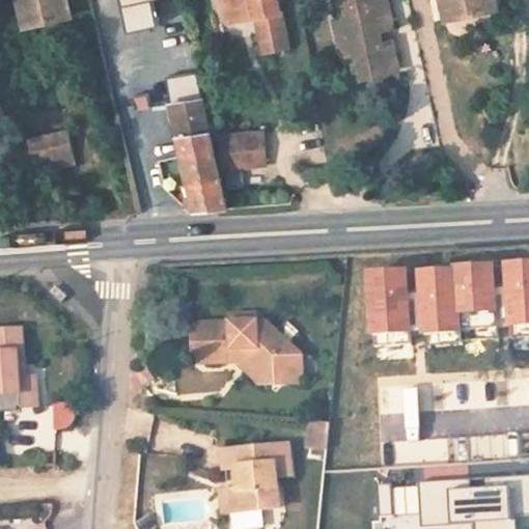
[(67,7),(65,0),(23,0),(28,17),(67,7)]
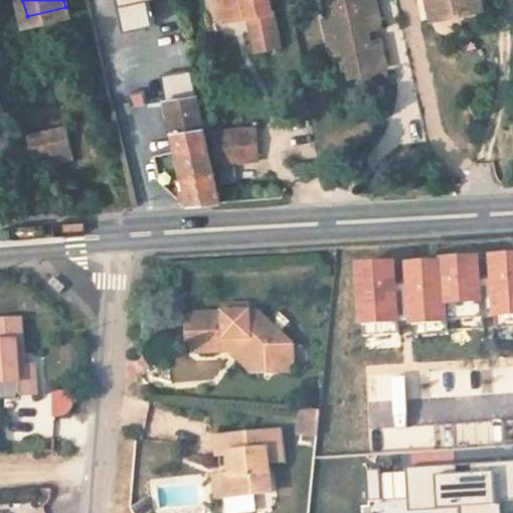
[(114,0),(121,30),(150,23),(145,0),(114,0)]
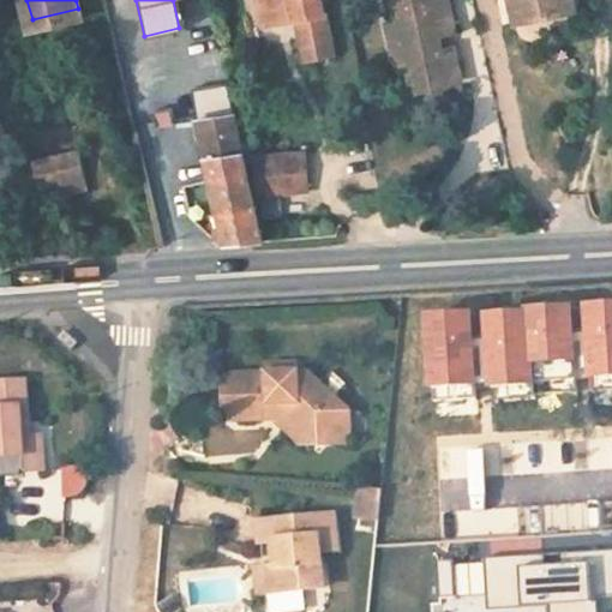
[(334,54),(321,0),(264,0),(271,28),(295,22),(305,59),(334,54)]
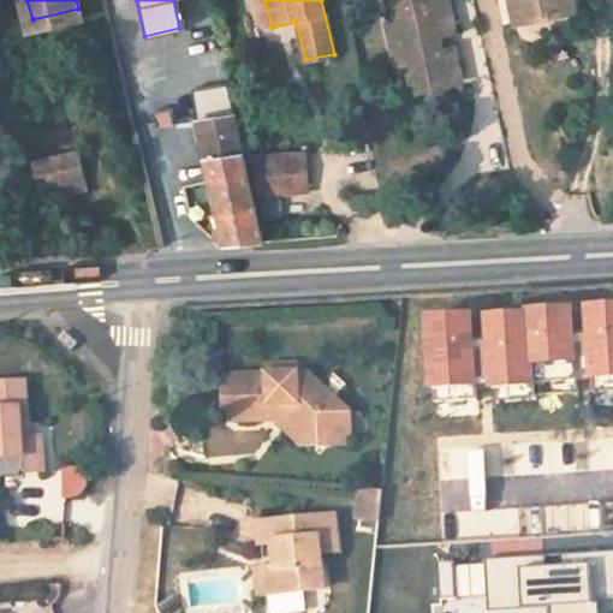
[(416,79),(397,0),(387,0),(396,36),(387,46),(396,84),(416,79)]
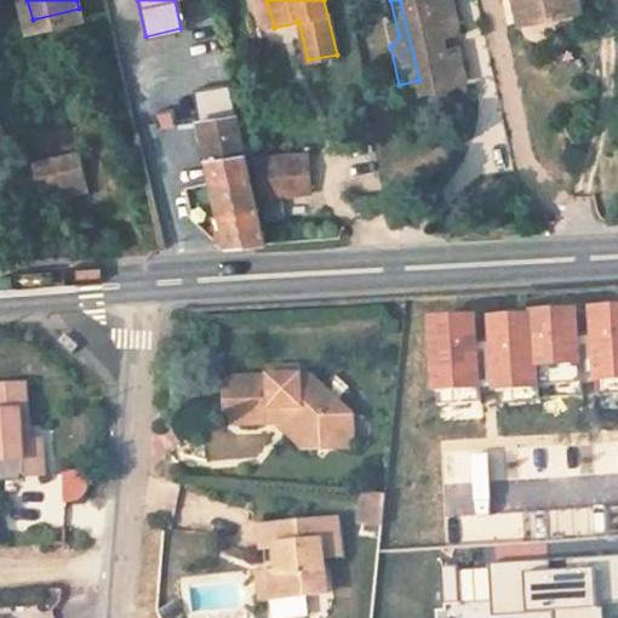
[(464,47),(452,0),(400,0),(419,80),(425,110),(468,101),(461,63),(450,63),(446,50),(464,47)]
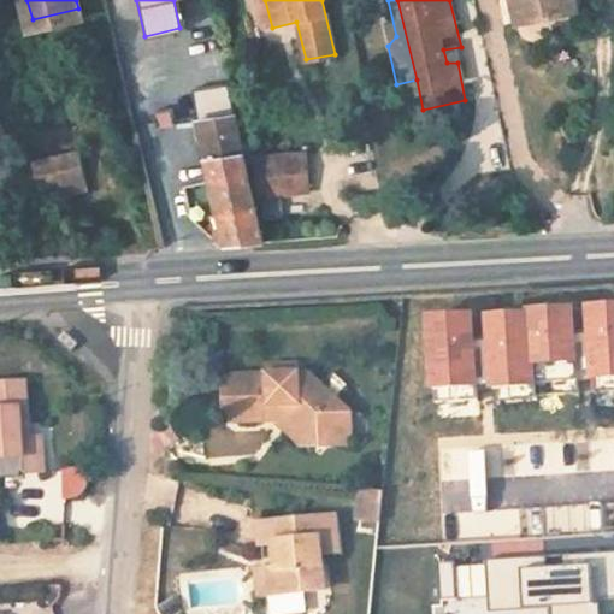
[(506,0),(515,42),(566,30),(559,0),(506,0)]
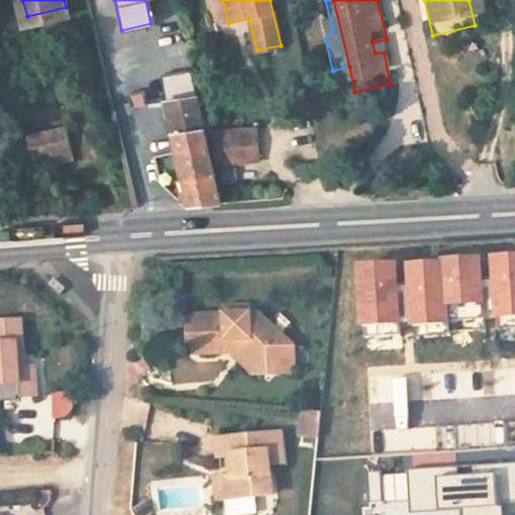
[(489,22),(483,0),(469,0),(475,25),(489,22)]
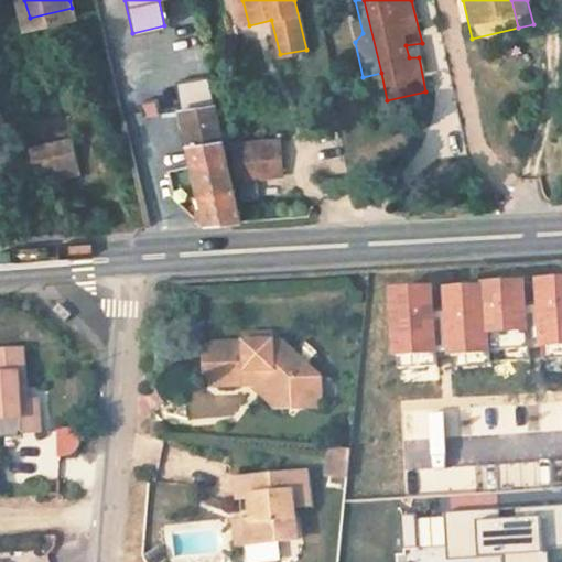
[(181,111),(213,105),(205,73),(173,80),(175,87),(181,111)]
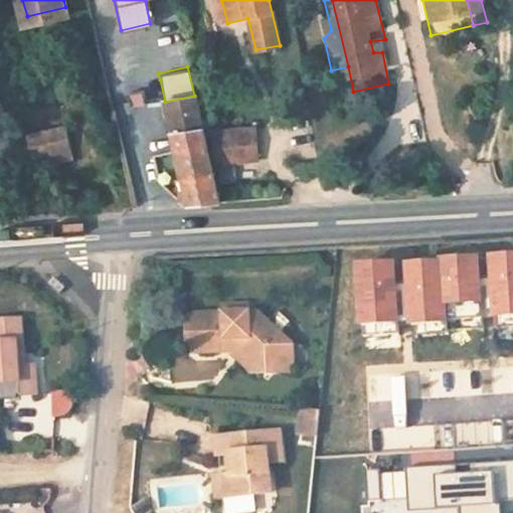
[(353,92),(348,66),(331,70),(336,96),(353,92)]
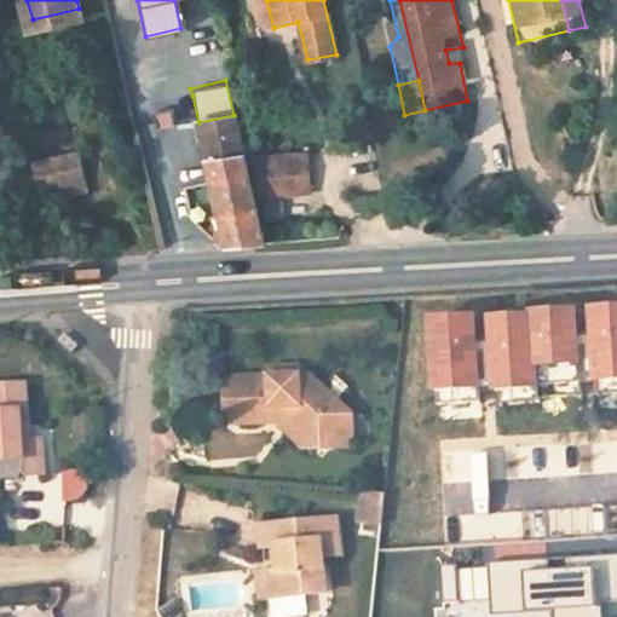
[(199,122),(192,96),(151,105),(154,117),(171,114),(173,127),(199,122)]
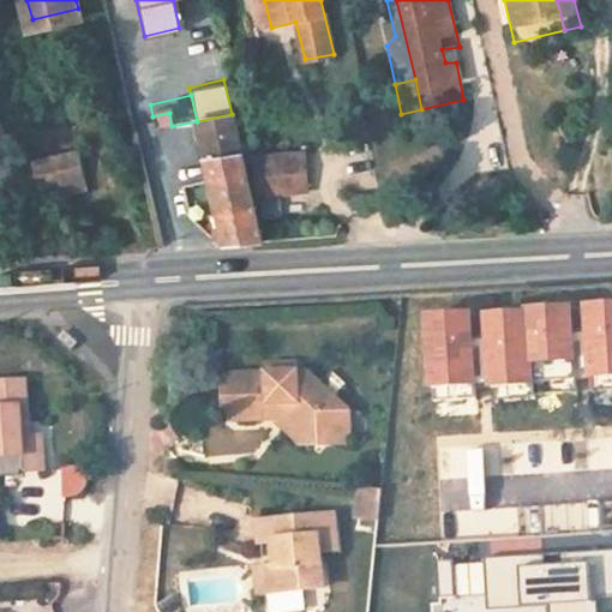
[(243,155),(232,114),(197,121),(223,229),(214,232),(217,245),(264,241),(252,193),(243,155)]
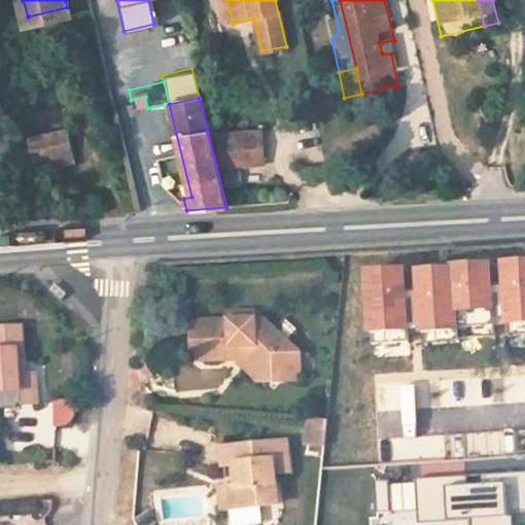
[(255,159),(249,125),(208,133),(216,166),(255,159)]
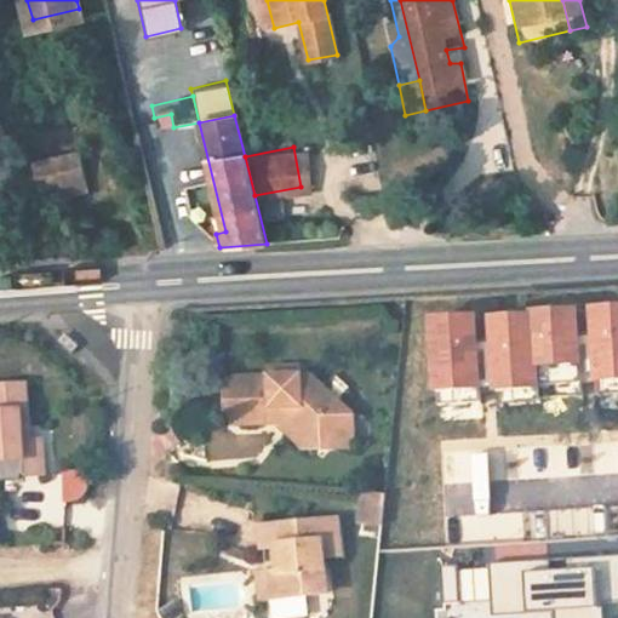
[(96,187),(87,148),(35,159),(45,198),(96,187)]
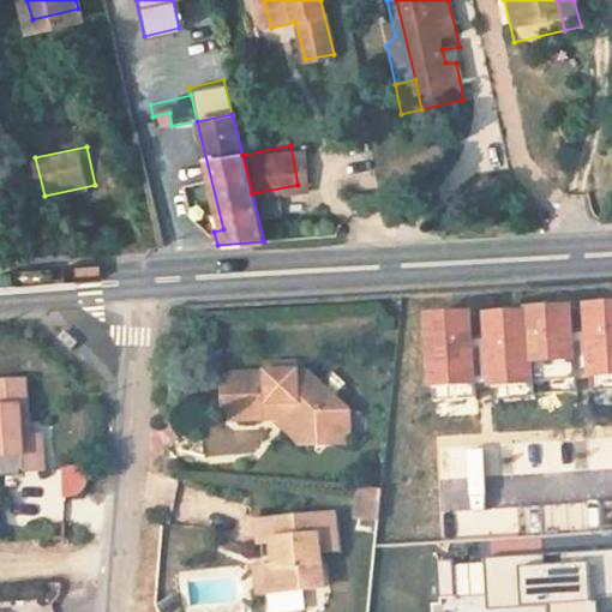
[(570,309),(569,306),(527,307),(528,311),(504,312),(505,315),(469,316),(469,311),(426,313),(431,399),(474,396),(473,383),(471,339),(487,337),(490,383),(490,387),(532,384),(533,393),(575,390),(574,378),(571,331),(588,330),(591,377),(592,389),(611,387),(611,303),(587,304),(587,307),(570,309)]
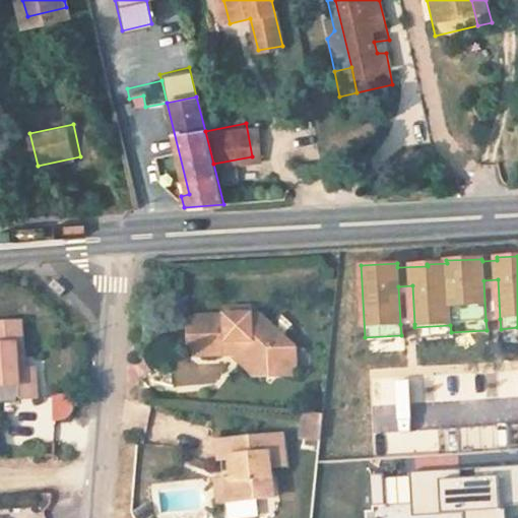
[(483,280),(486,320),(500,319),(498,279),(483,280)]
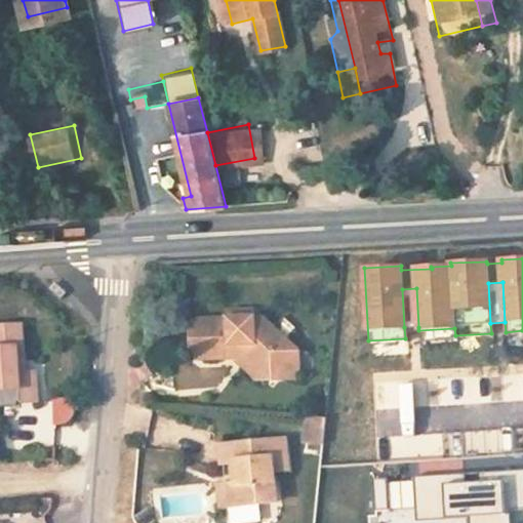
[(402,289),(404,327),(418,327),(416,288),(402,289)]
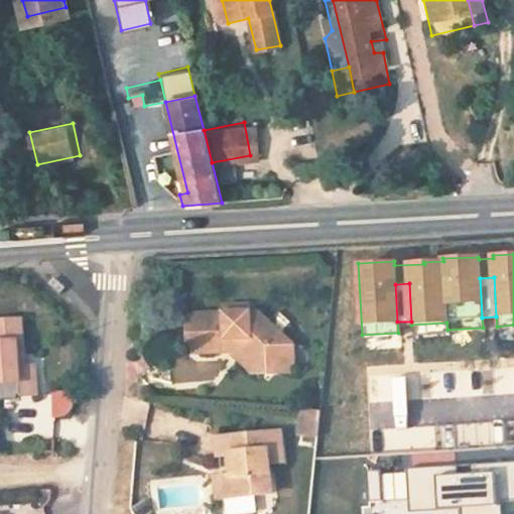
[(283,339),(254,312),(244,312),(243,304),(219,305),(219,313),(191,315),(183,323),(184,348),(193,355),(227,353),(241,351),(264,372),(284,350),(283,339)]
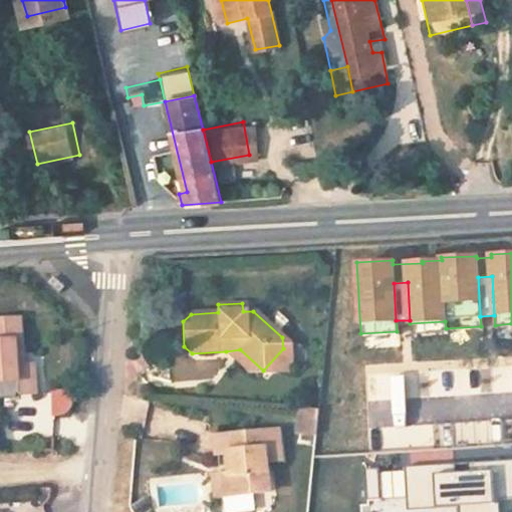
[(166,325),(167,313),(156,313),(155,325),(166,325)]
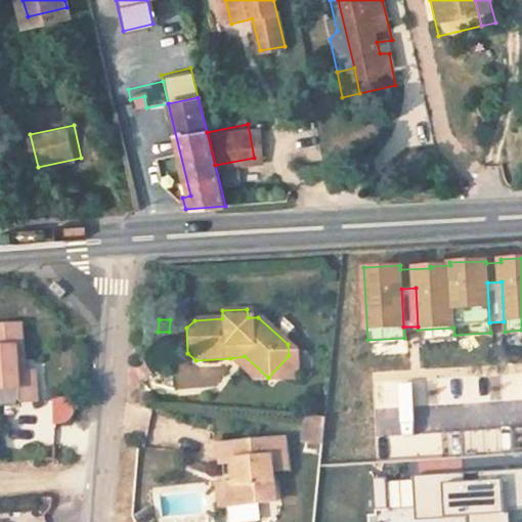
[(31,371),(28,322),(0,323),(0,390),(23,389),(24,389),(24,401),(44,400),(43,370),(31,371)]
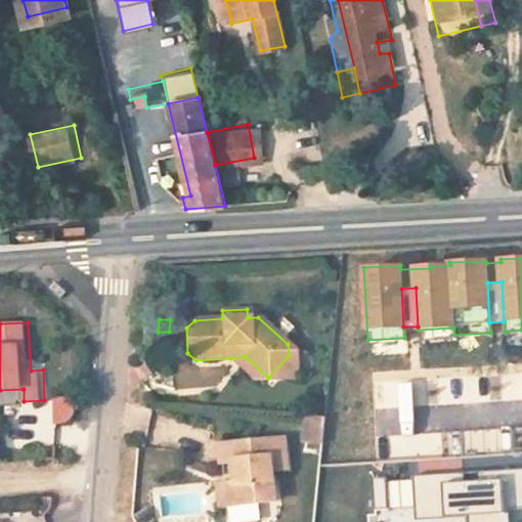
[(453,328),(418,330),(419,337),(454,335),(453,328)]
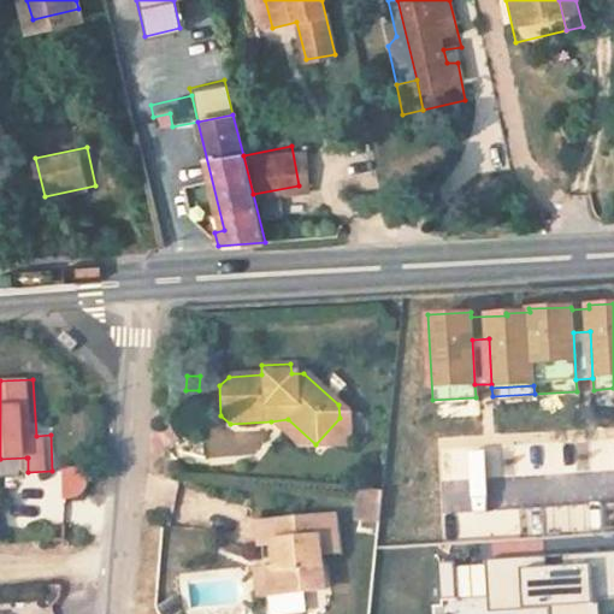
[(349,442),(348,413),(338,405),(340,418),(316,444),(349,442)]
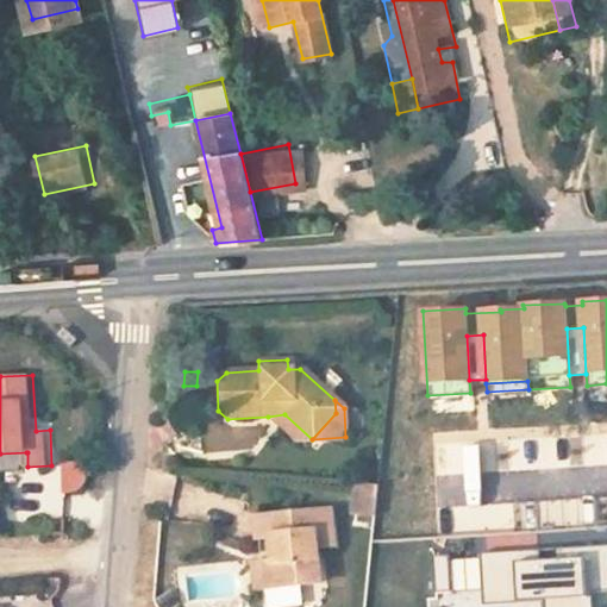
[(312,439),(285,414),(268,417),(293,440),(311,439),(312,439)]
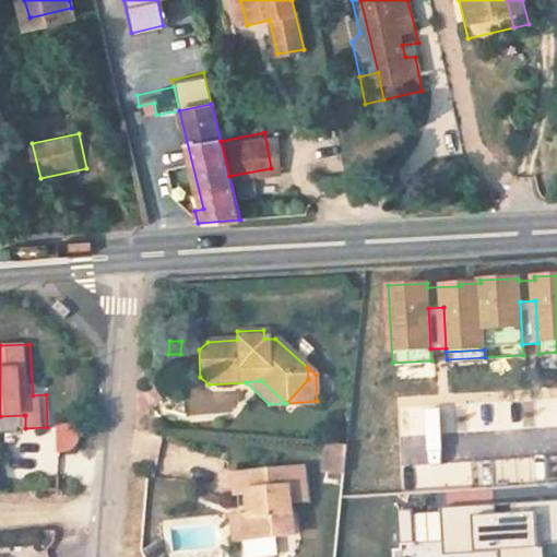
[(309,498),(307,465),(292,466),(295,499),(309,498)]
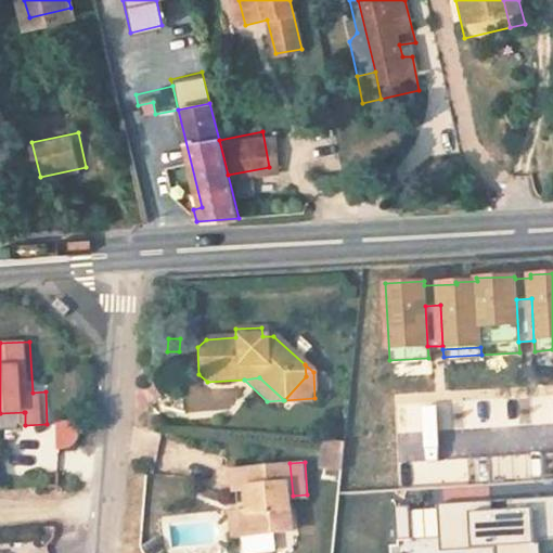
[(293,496),(290,463),(235,468),(239,514),(240,536),(295,531),(293,496)]
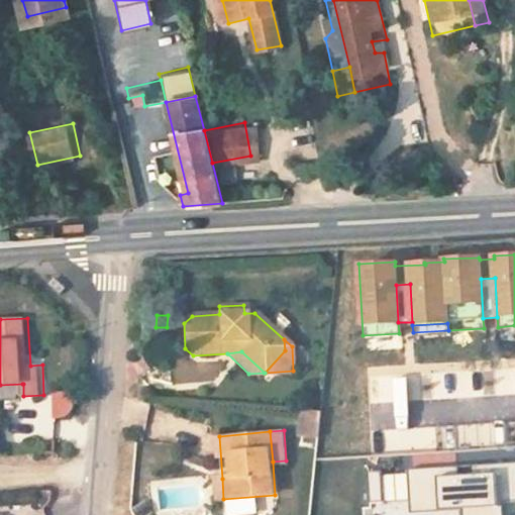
[(514,460),(405,468),(407,509),(437,507),(437,510),(459,508),(459,514),(496,514),(496,501),(501,500),(514,499),(514,460)]
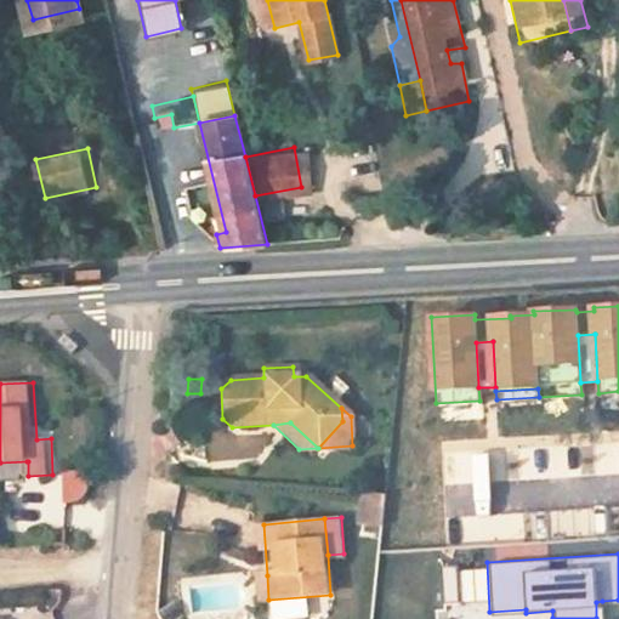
[(455,564),(438,566),(441,602),(458,602),(455,564)]
